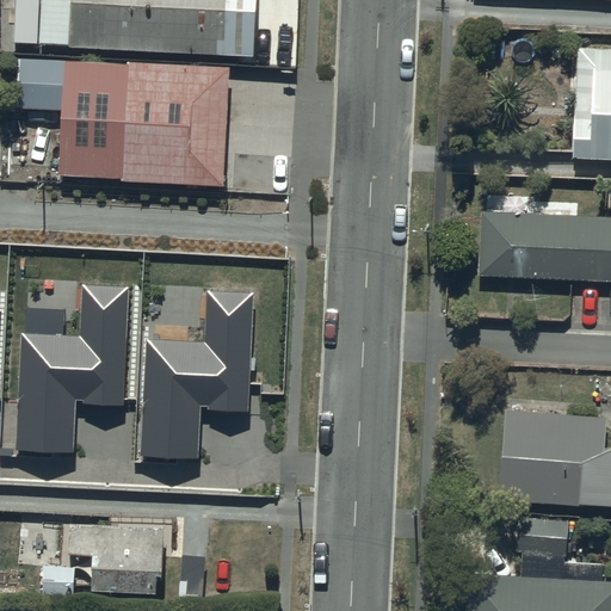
[(261,0),(45,0),(42,45),(260,53),(261,0)]
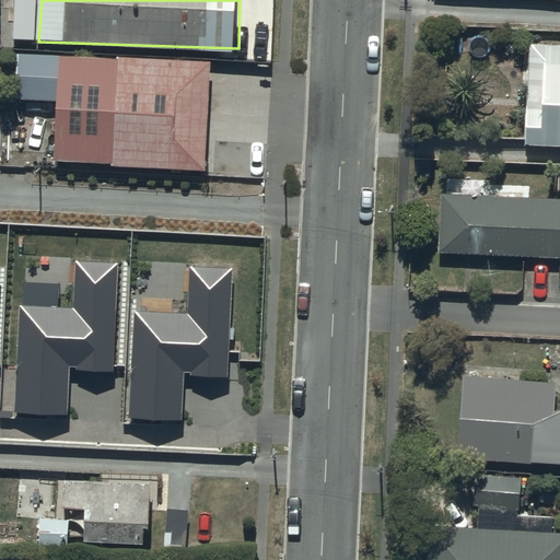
[(559,43),(529,42),(526,143),(559,144),(559,43)]
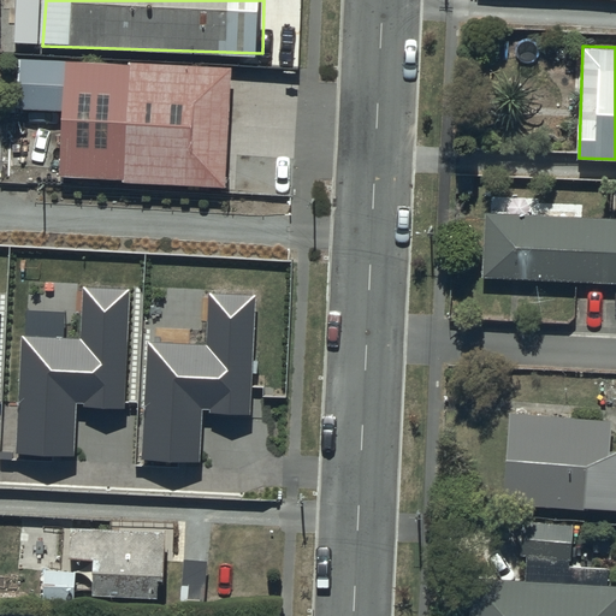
[(236,69),(67,61),(63,176),(231,183),(236,69)]
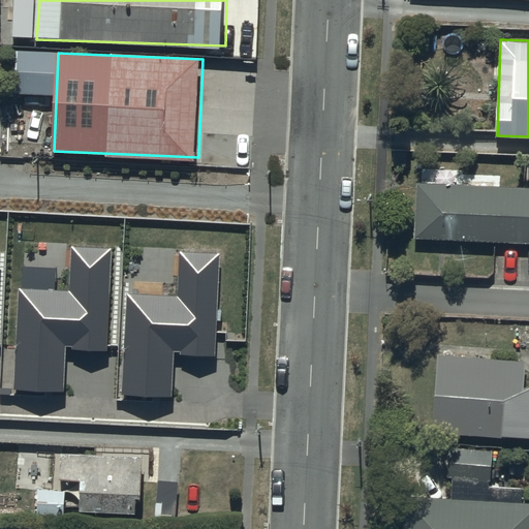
[(528,184),(419,180),(416,238),(528,242),(528,184)]
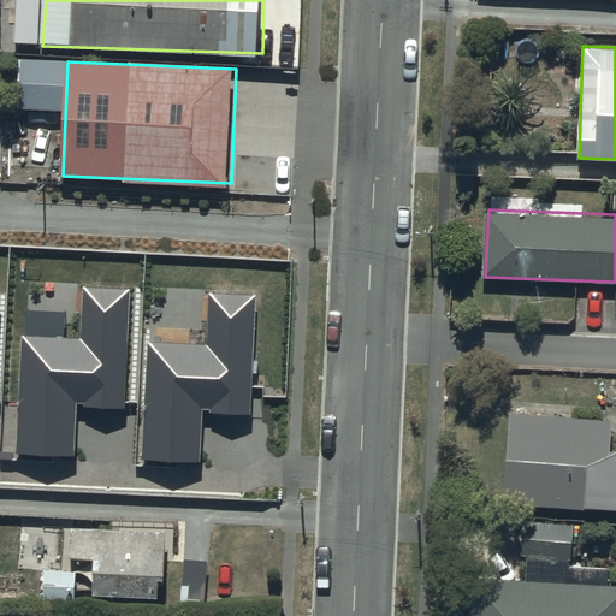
[(80,339),(21,336),(16,454),(75,457),(77,407),(123,409),(129,289),(82,286),(80,339)]
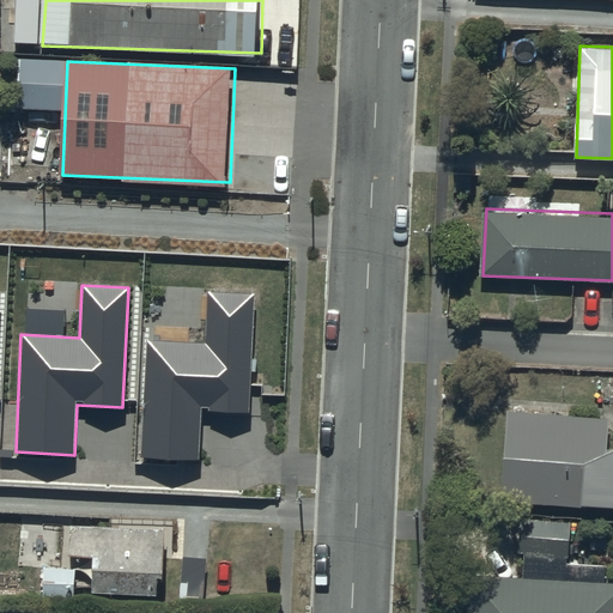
[(206,344),(147,340),(143,457),(201,460),(204,411),(249,413),(255,293),(208,291),(206,344)]
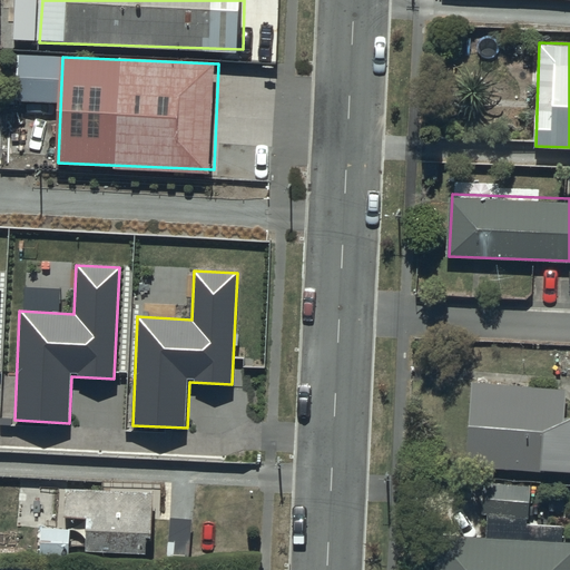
[(566,385),(472,381),(469,470),(569,474),(569,414),(564,414),(566,385)]
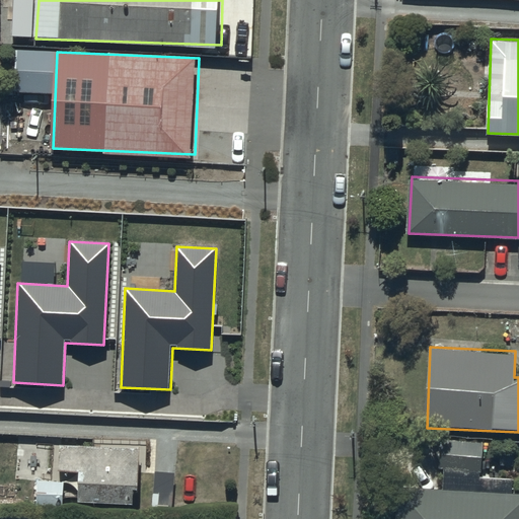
[(489,441),(441,438),(440,466),(487,469),(489,441)]
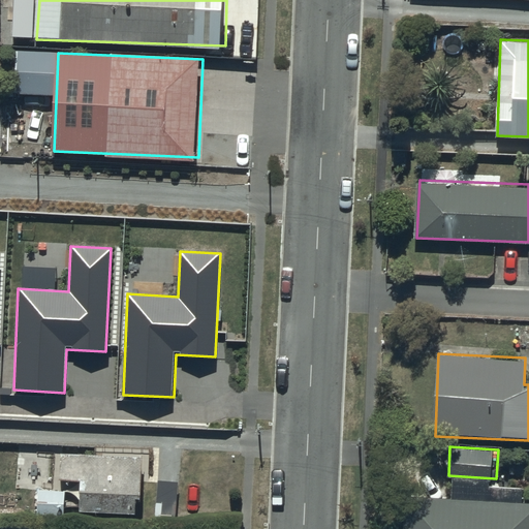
[(147,455),(64,454),(63,478),(85,478),(84,515),(139,515),(139,498),(146,498),(147,455)]
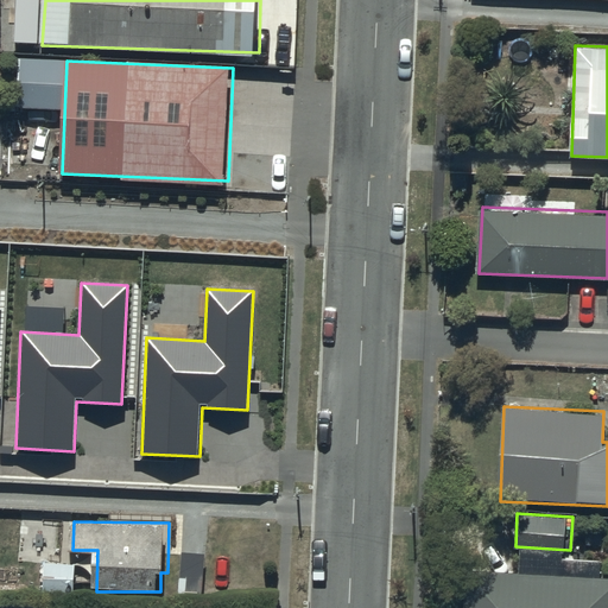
[(77,565),(46,564),(45,588),(75,589),(77,565)]
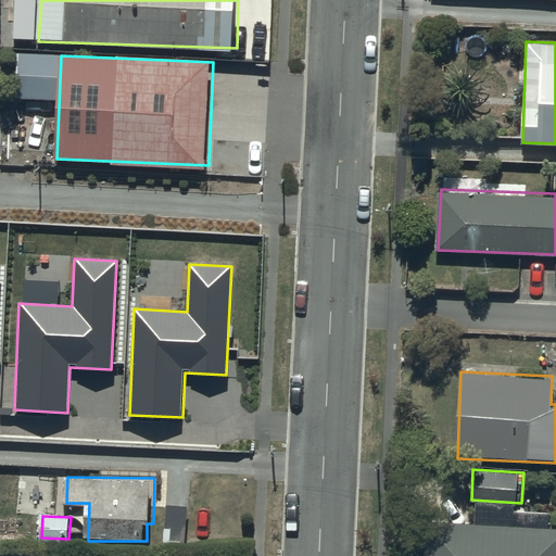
[(555,555),(555,526),(427,520),(425,555),(555,555)]
